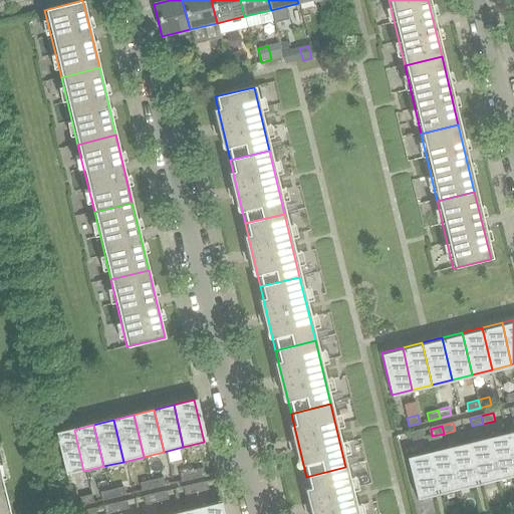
[(83,471),(74,430),(53,435),(63,477),(83,471)]
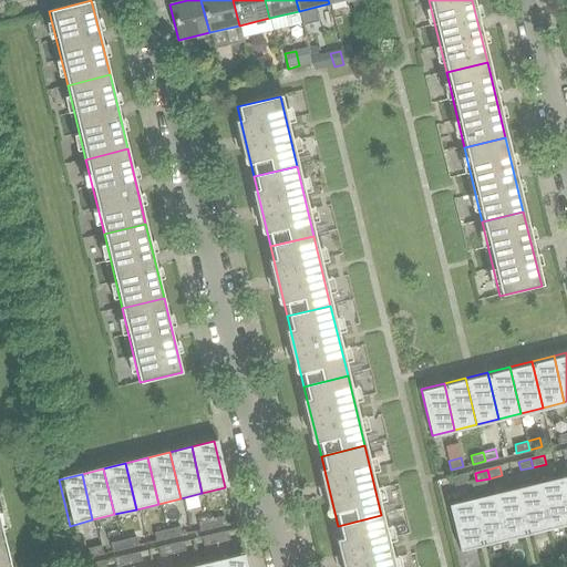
[(465,475),(453,477),(455,486),(467,483),(465,475)]
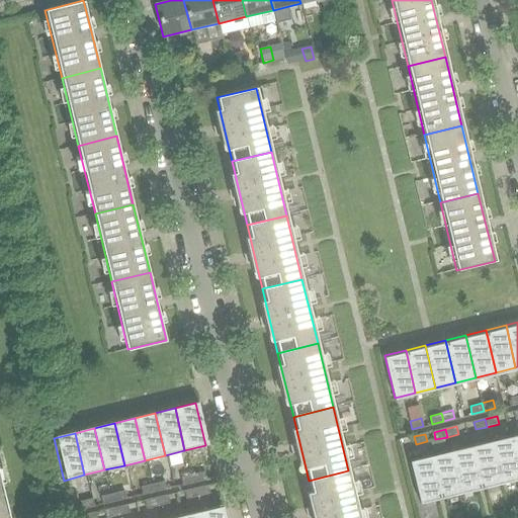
[(517,468),(511,437),(491,442),(501,485),(517,480),(517,468)]
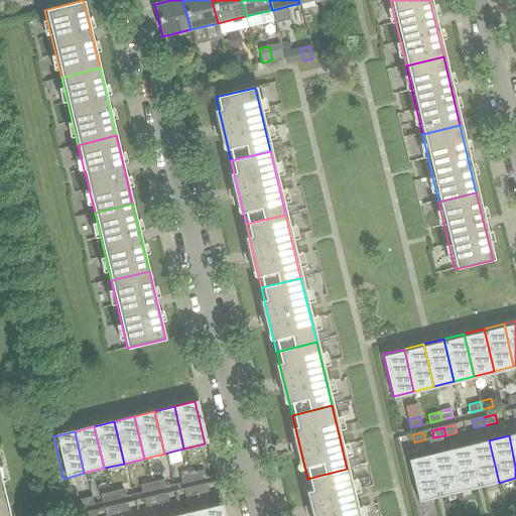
[(489,440),(469,445),(479,488),(499,483),(489,440)]
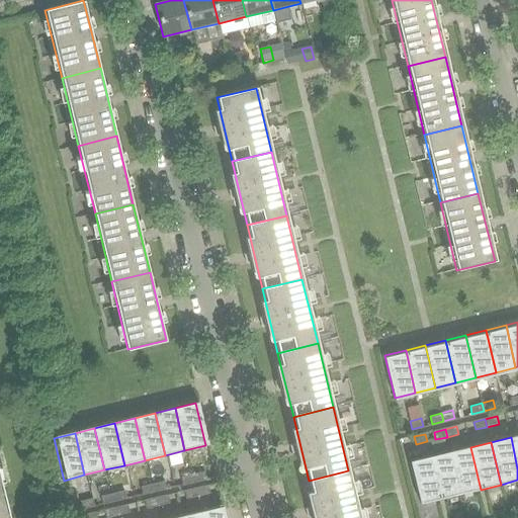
[(470,447),(450,452),(460,495),(481,490),(470,447)]
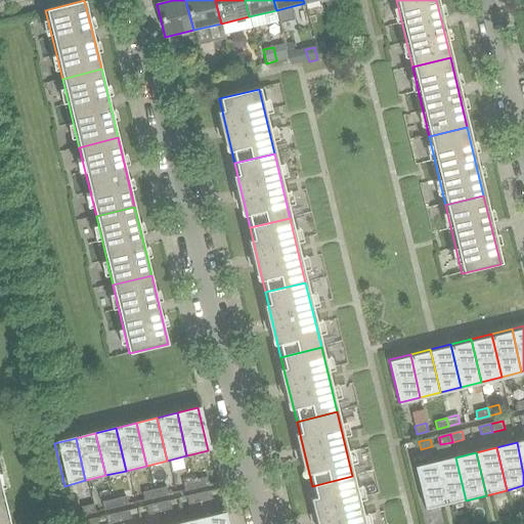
[(455,457),(436,463),(445,506),(466,500),(455,457)]
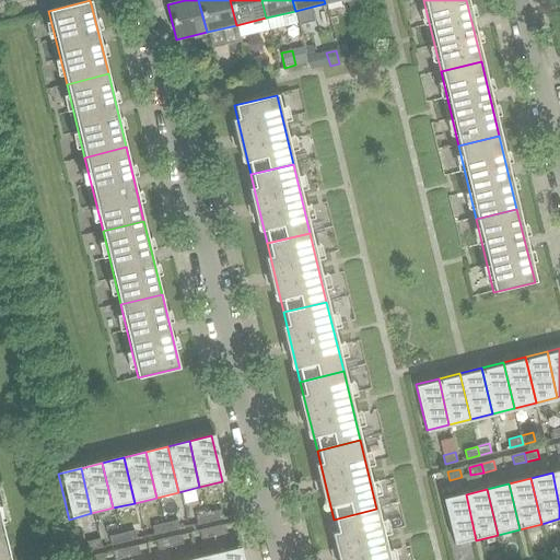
[(466,494),(443,500),(454,546),(476,540),(466,494)]
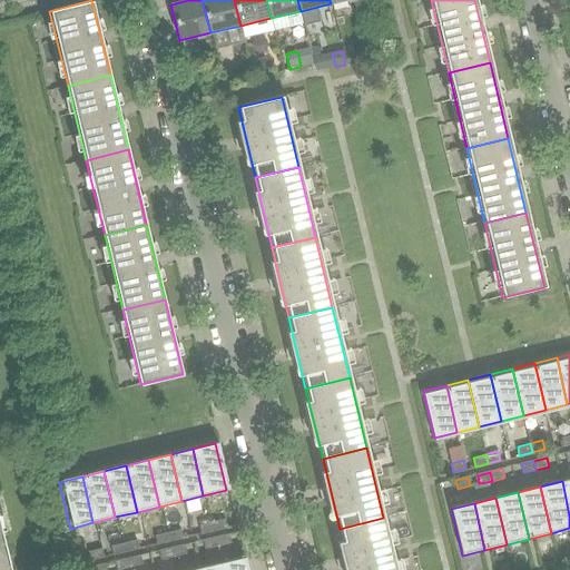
[(222,518),(209,521),(212,530),(224,527),(222,518)]
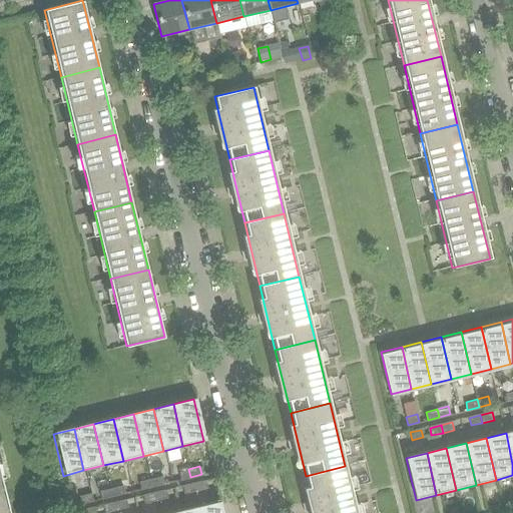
[(306,476),(314,512),(356,512),(345,466),(306,476)]
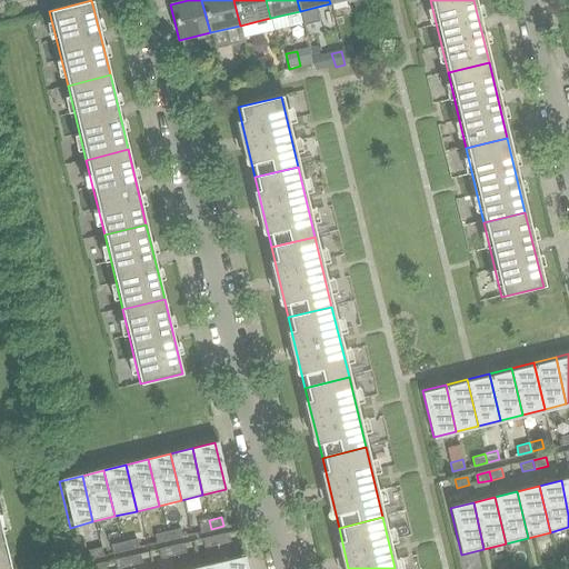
[(209,520),(197,523),(198,532),(211,529),(209,520)]
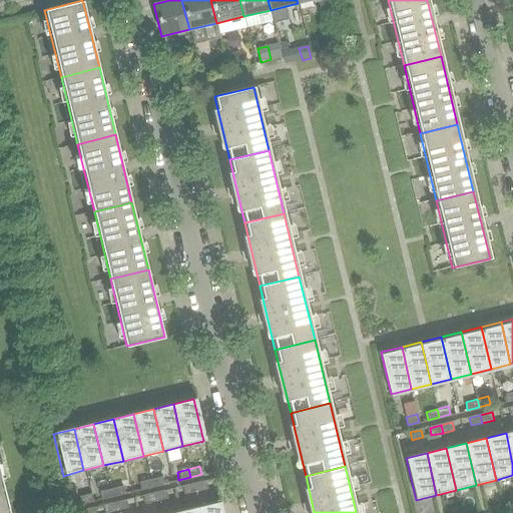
[(0,512),(9,512),(0,473),(0,512)]
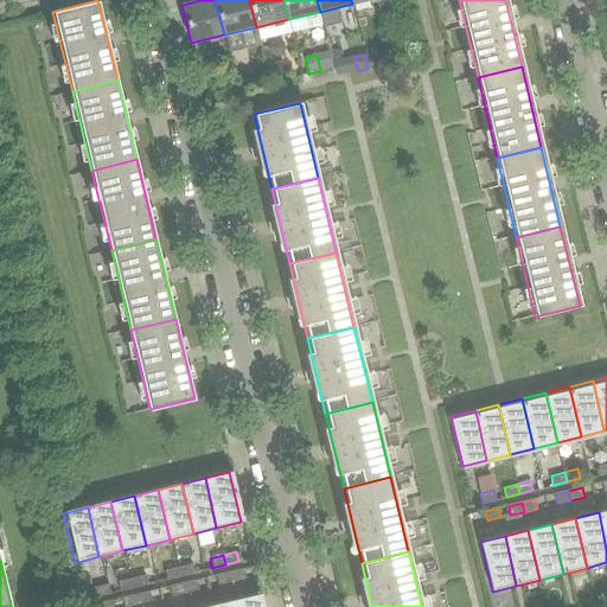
[(190,563),(176,567),(178,576),(191,573),(190,563)]
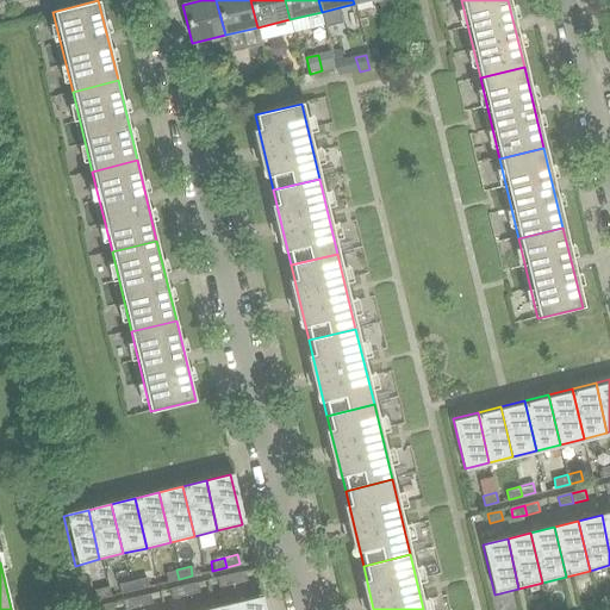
[(176,570),(163,573),(166,583),(179,579),(176,570)]
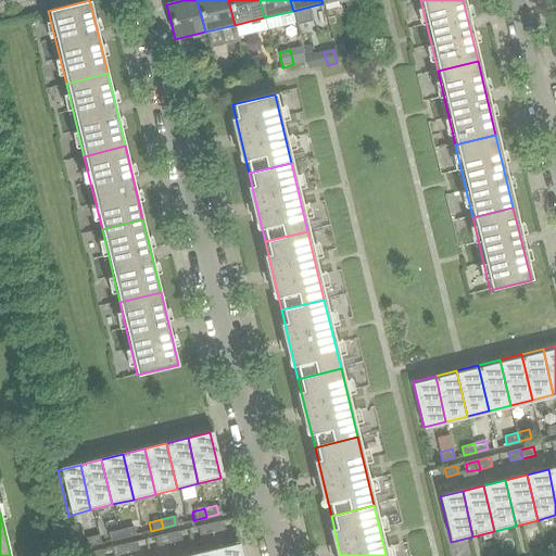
[(220,522),(209,526),(210,534),(223,531),(220,522)]
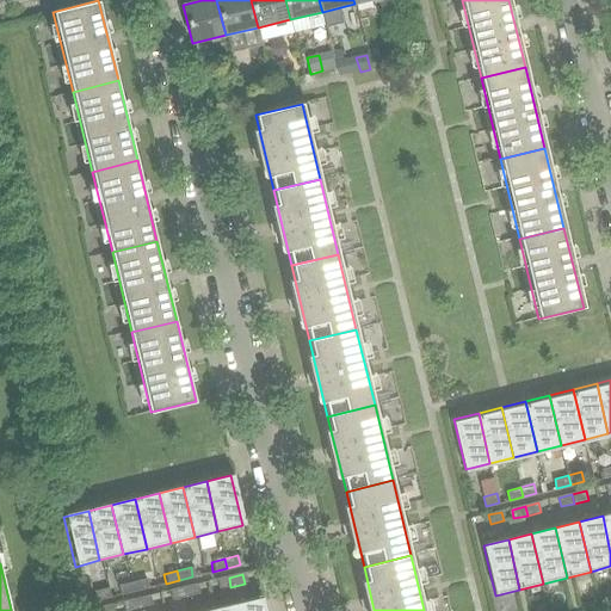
[(229,578),(215,581),(217,591),(230,587),(229,578)]
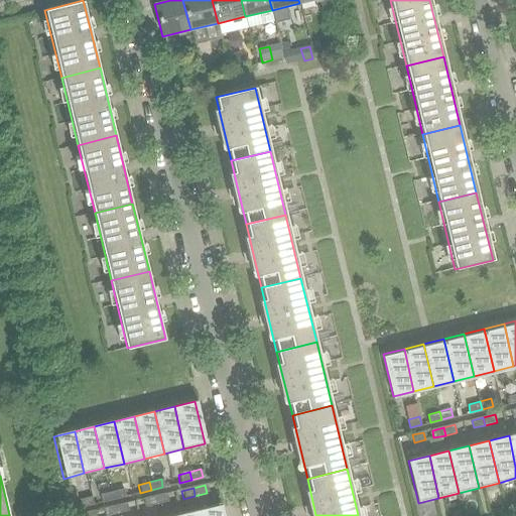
[(121,489),(110,492),(112,500),(123,497),(121,489)]
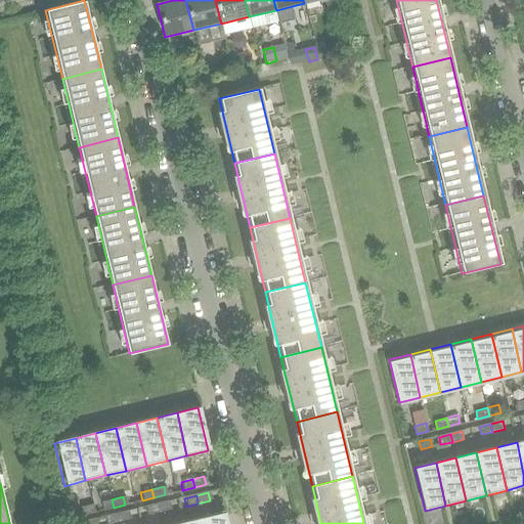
[(112,499),(99,503),(101,511),(114,508),(112,499)]
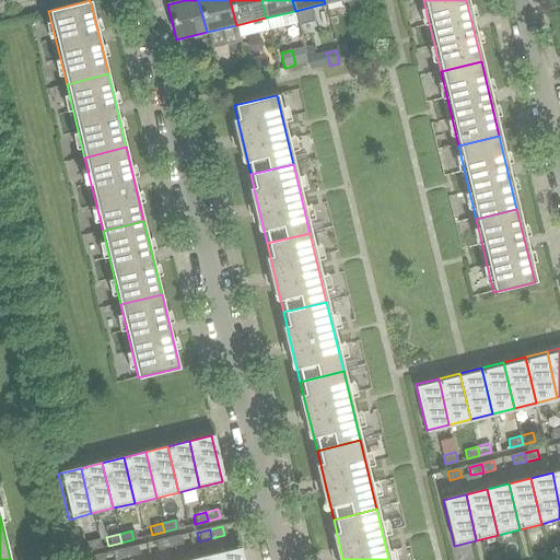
[(178,537),(166,540),(168,549),(181,546),(178,537)]
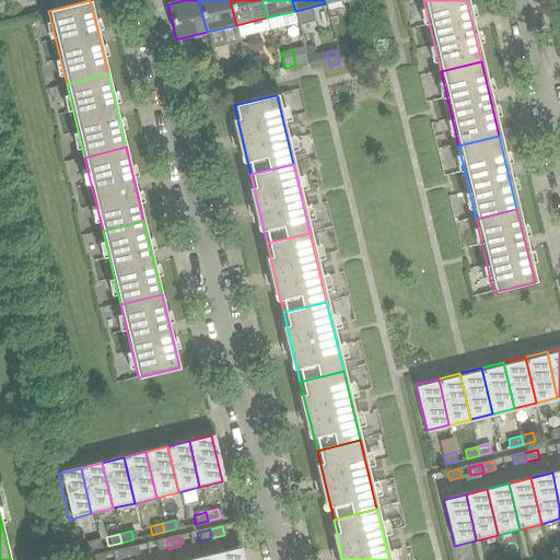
[(97,539),(85,543),(88,550),(100,548),(97,539)]
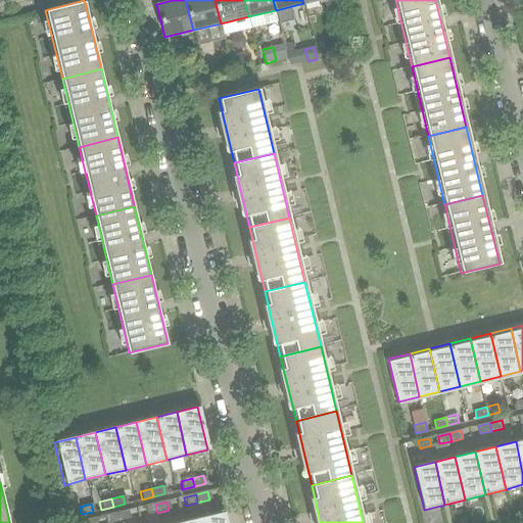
[(155,505),(144,508),(146,515),(157,513),(155,505)]
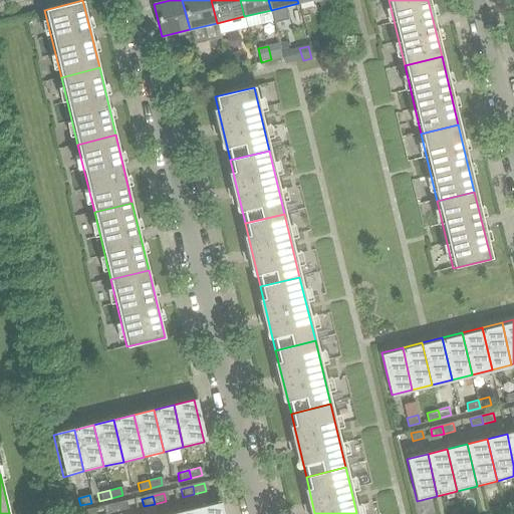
[(124,503),(112,506),(114,513),(126,511),(124,503)]
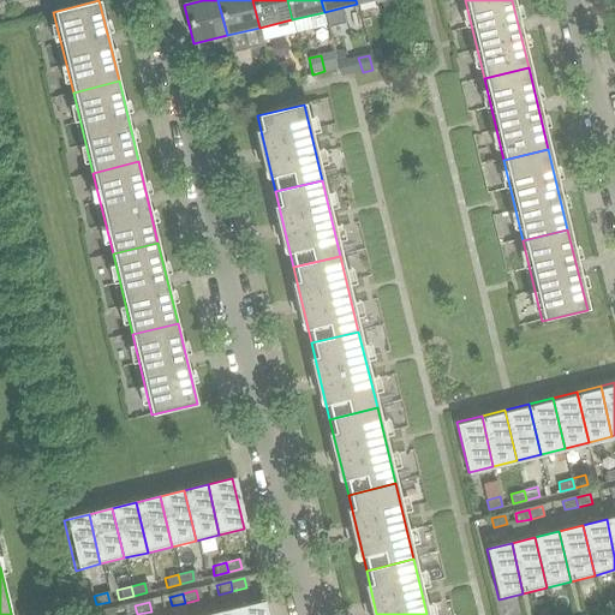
[(264,614),(262,603),(237,609),(238,614),(264,614)]
